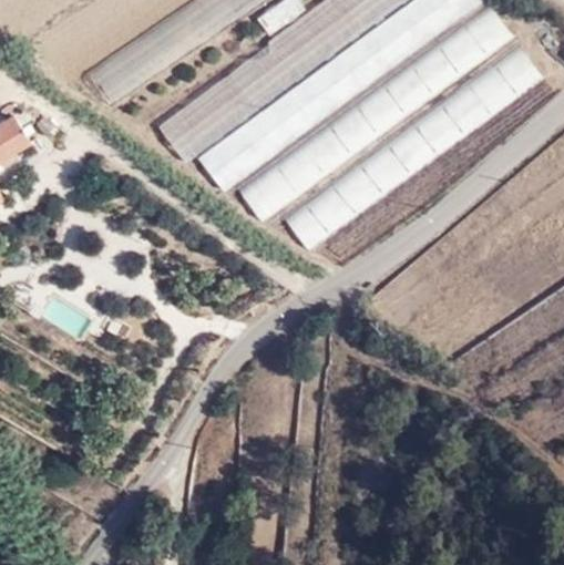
[(326,0),(228,72),(156,125),(185,164),(404,0),(326,0)]
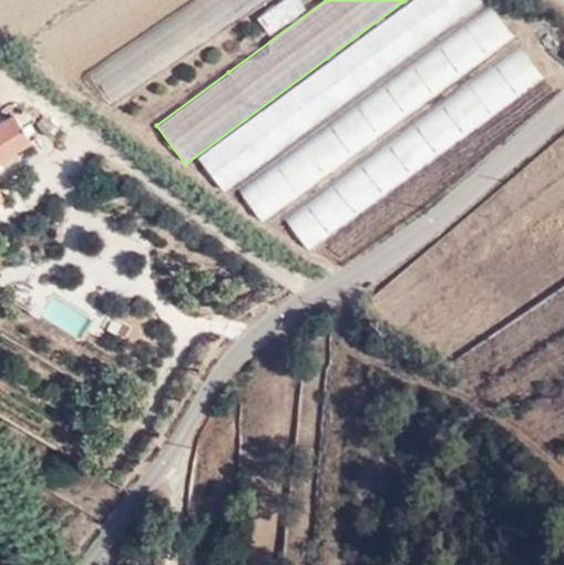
[(224,191),(483,0),(482,0),(417,0),(202,161),(224,191)]
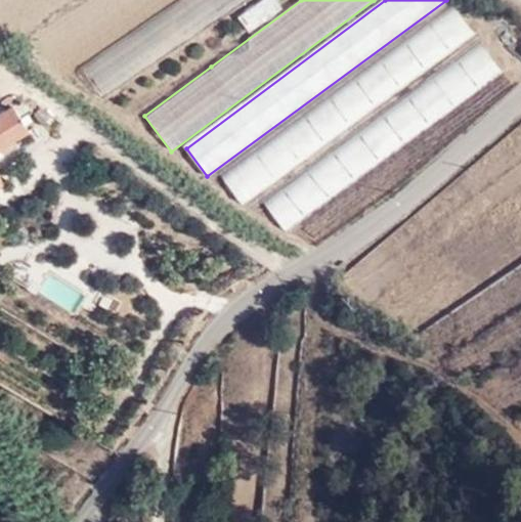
[(249,34),(281,10),(273,0),(267,0),(241,20),(249,34)]
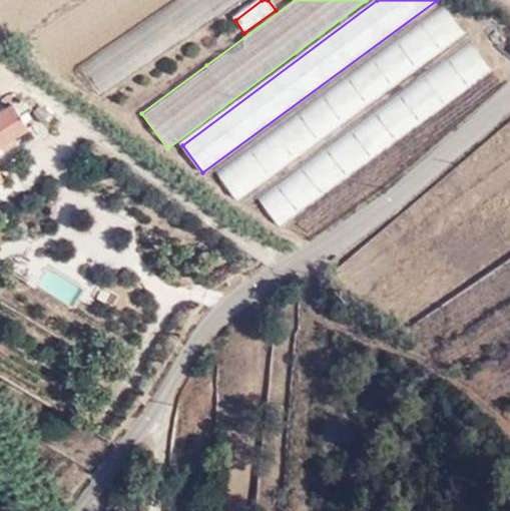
[(235,204),(462,35),(442,7),(215,174),(235,204)]
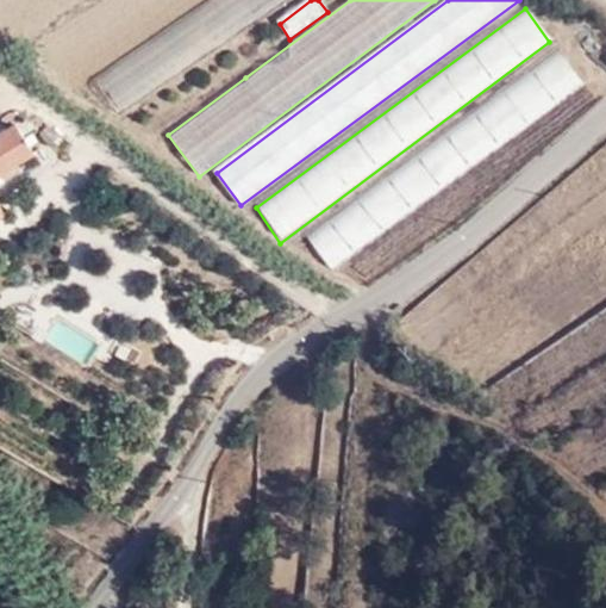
[(156,144),(168,135),(245,78),(225,51),(133,110),(156,144)]
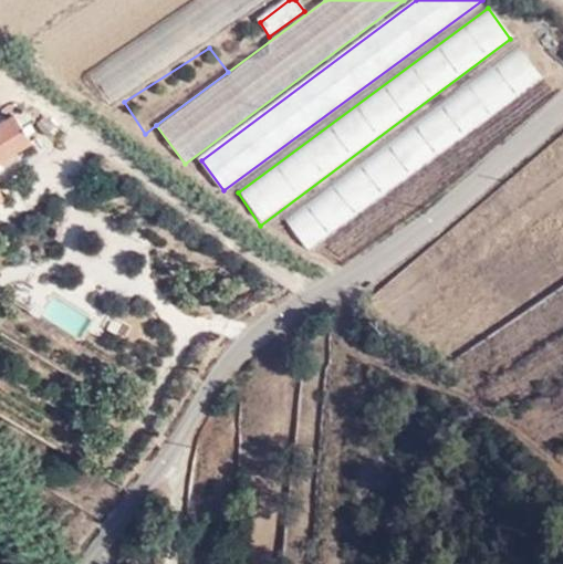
[(309,253),(541,80),(519,48),(287,220),(309,253)]
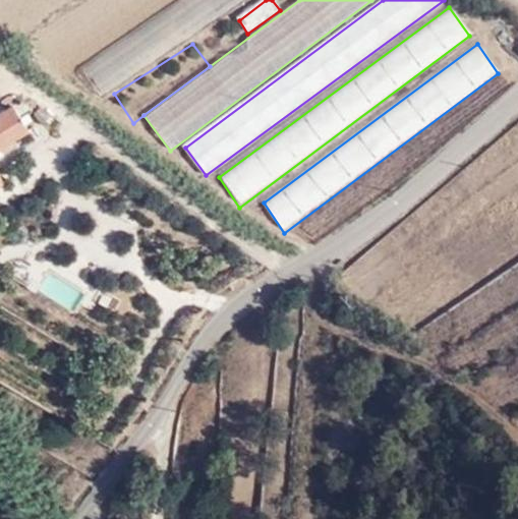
[(0,181),(1,181),(0,179),(0,145),(24,129),(11,108),(0,114),(0,181)]
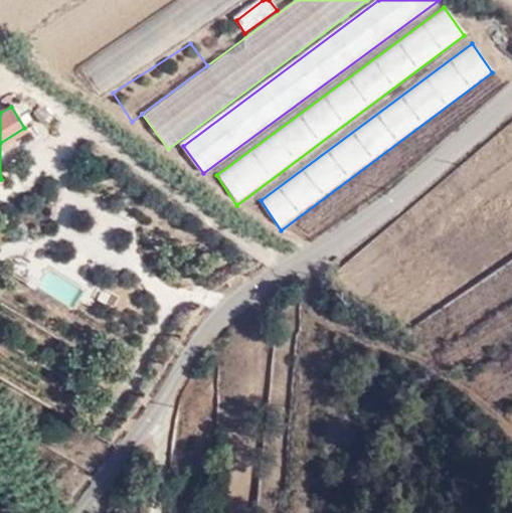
[(45,130),(51,123),(39,110),(33,117),(45,130)]
